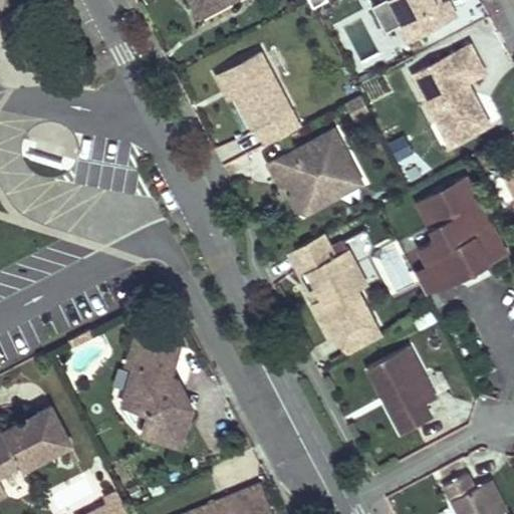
[(194,0),(204,17),(235,0),(194,0)]
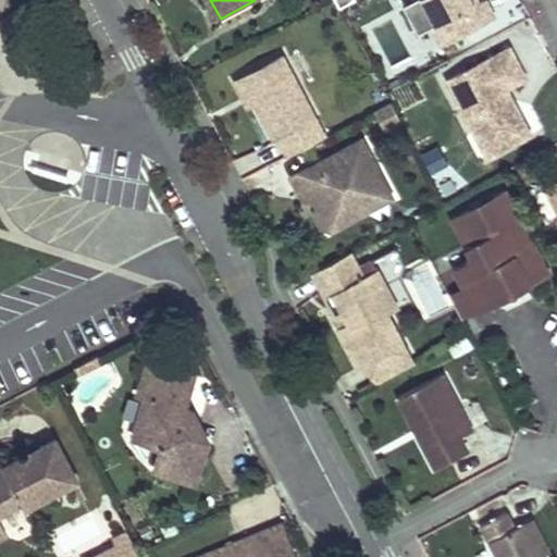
[(433,26),(443,45),(496,17),(485,0),(483,0),(480,2),(474,4),(471,0),(424,0),(438,24),(433,26)]
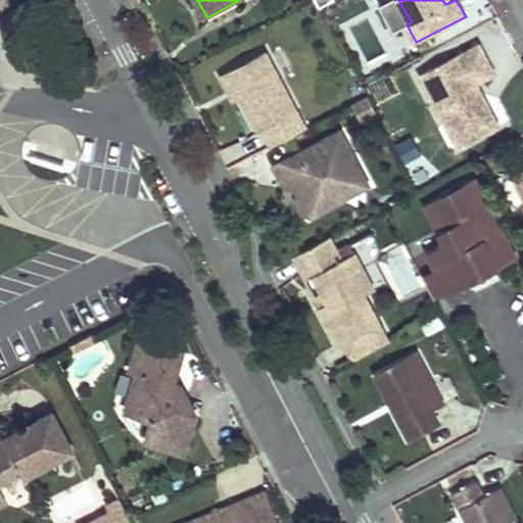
[(468,142),(501,126),(486,99),(485,99),(480,98),(473,84),(477,82),(495,73),(480,43),(421,75),(446,125),(456,120),(468,142)]
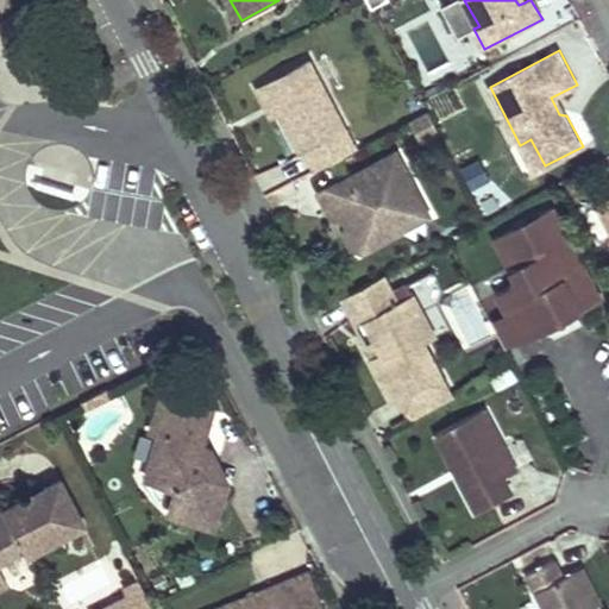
[(305,151),(315,170),(358,149),(311,60),(264,83),(265,85),(280,112),(301,154),(305,151)]
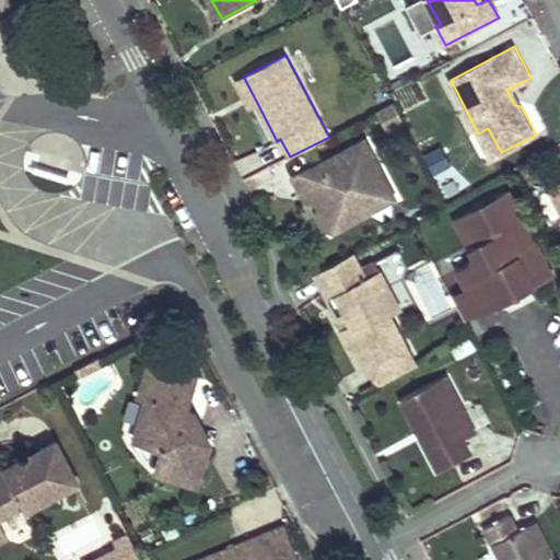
[(257,103),(244,78),(238,81),(252,106),(257,103)]
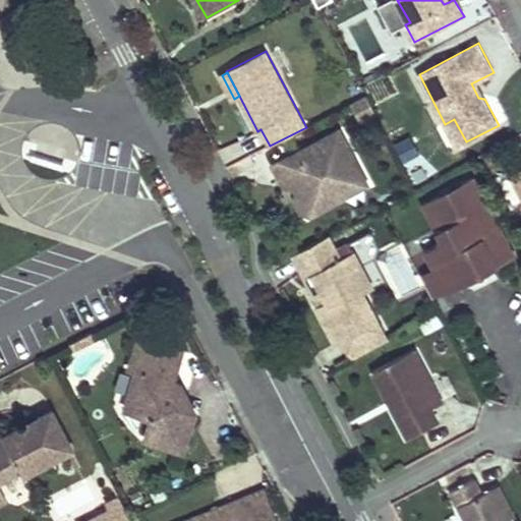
[(483,99),(484,99),(475,81),(471,83),(478,98),(483,99)]
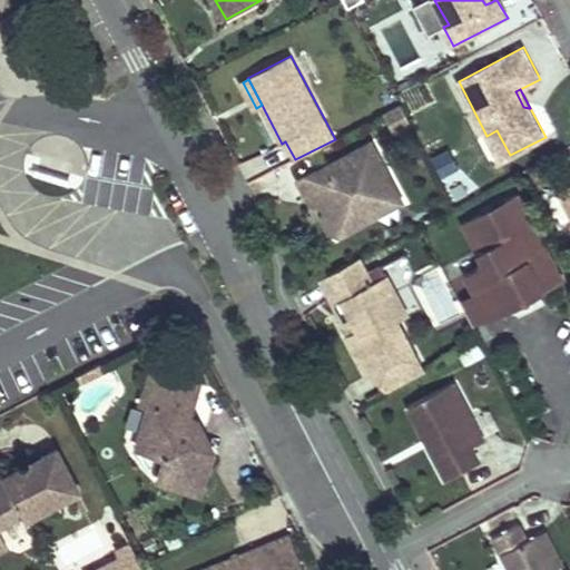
[(381,109),(392,134),(410,126),(399,101),(381,109)]
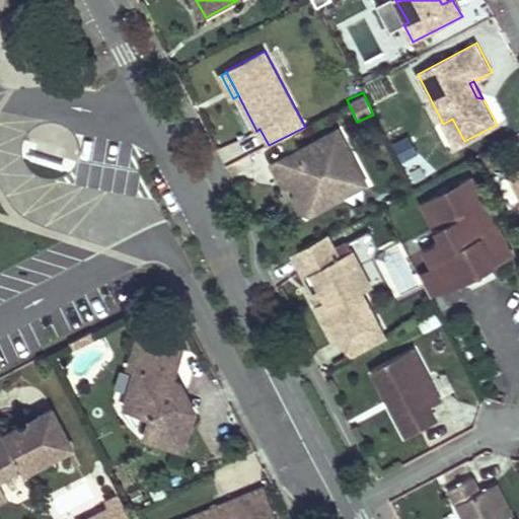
[(452,119),(443,124),(455,146),(464,141),(452,119)]
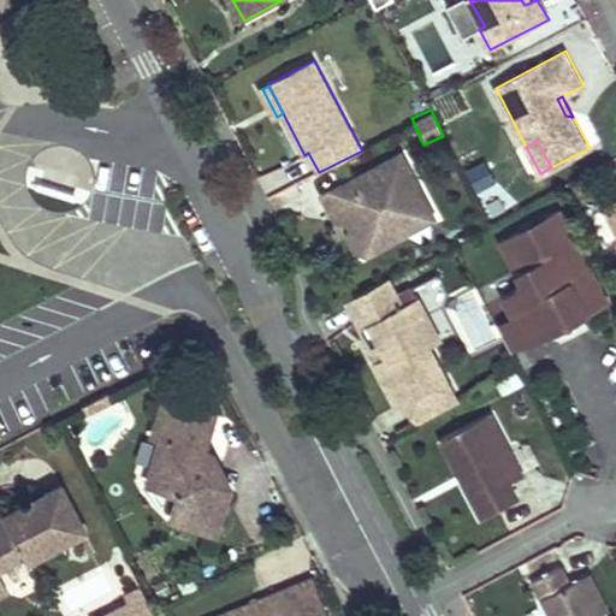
[(402,153),(324,195),(333,215),(344,209),(353,226),(359,224),(362,231),(360,240),(368,255),(400,238),(402,230),(398,224),(415,215),(413,211),(428,202),(402,153)]
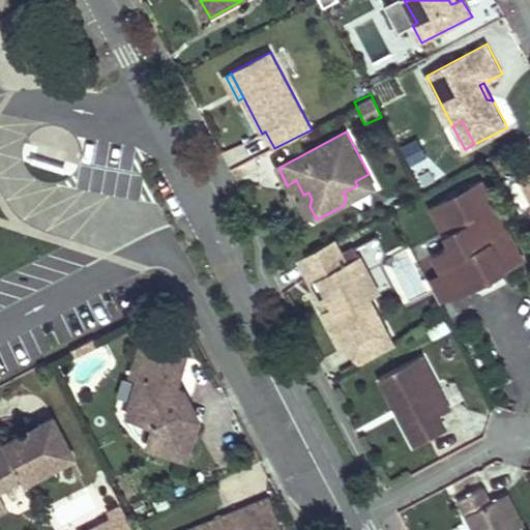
[(408,164),(425,157),(419,140),(402,147),(408,164)]
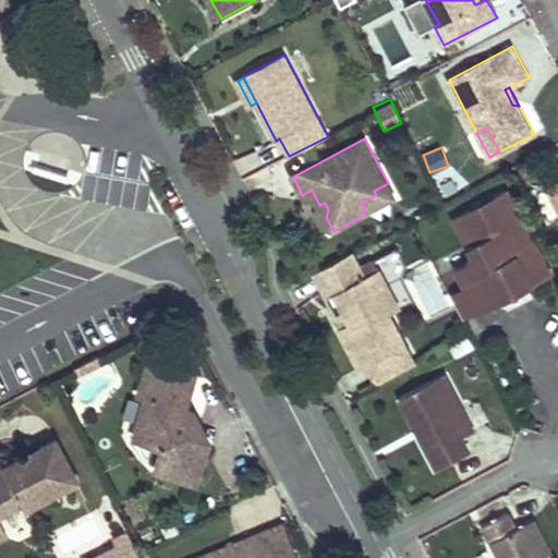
[(41,153),(37,164),(69,174),(72,162),(41,153)]
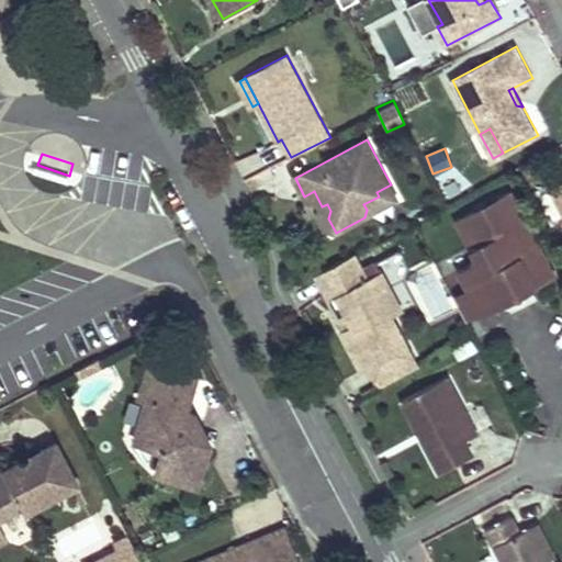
[(561,184),(551,190),(561,210),(561,184)]
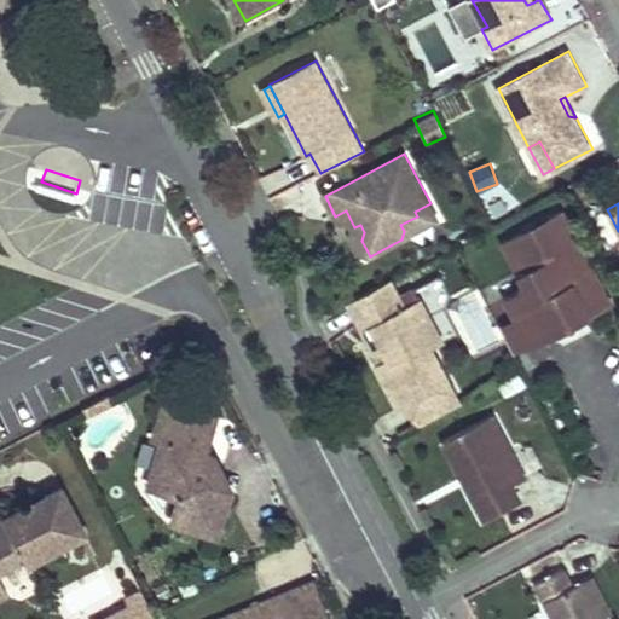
[(612,305),(562,212),(550,218),(555,226),(527,241),(522,232),(503,243),(525,283),(524,289),(507,299),(518,318),(532,345),(533,348),(567,329),(565,323),(574,317),(578,324),(612,305)]
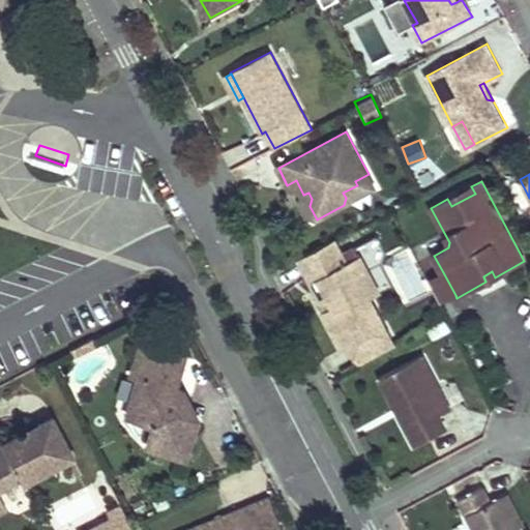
[(475,194),(471,186),(447,199),(451,206),(475,194)]
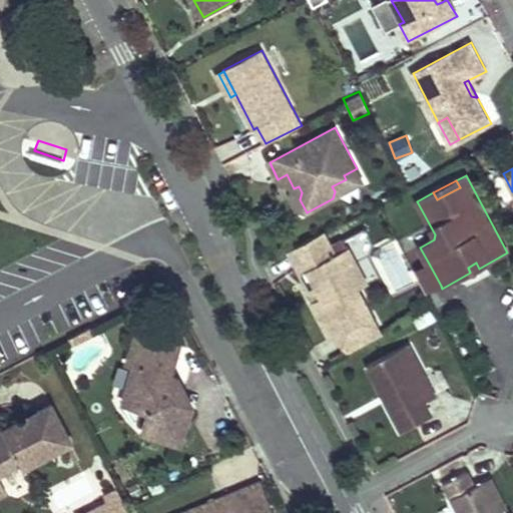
[(322,297),(315,301),(312,302),(332,339),(341,334),(372,318),(356,288),(347,270),(356,265),(347,248),(336,254),(324,232),(288,251),(301,274),(308,271),(322,297)]
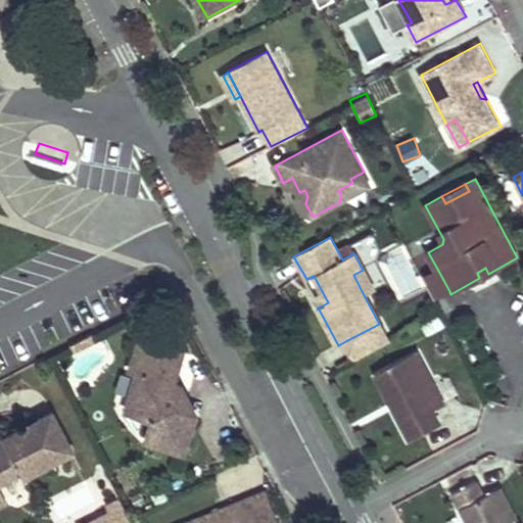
[(402,241),(384,249),(402,291),(421,283),(402,241)]
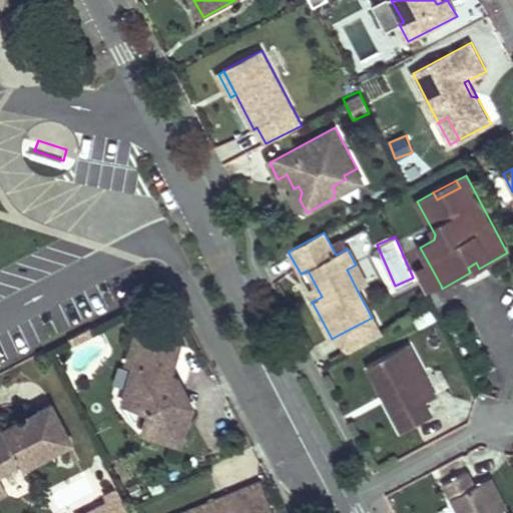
[(479,269),(476,263),(468,268),(470,273),(479,269)]
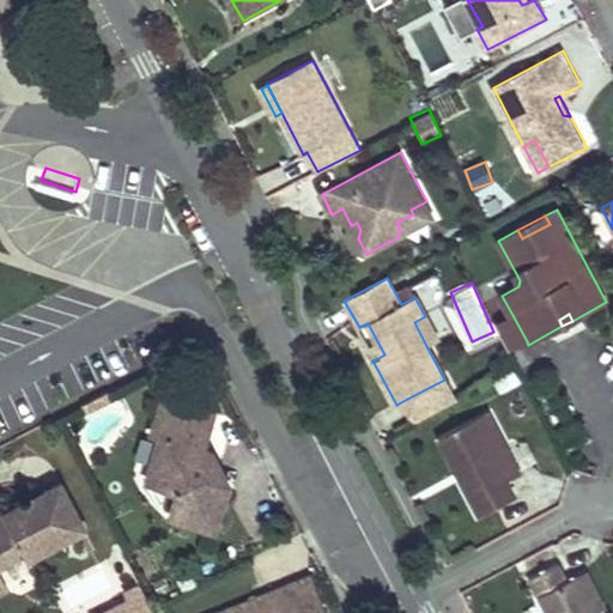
[(527,341),(513,315),(497,323),(510,350),(527,341)]
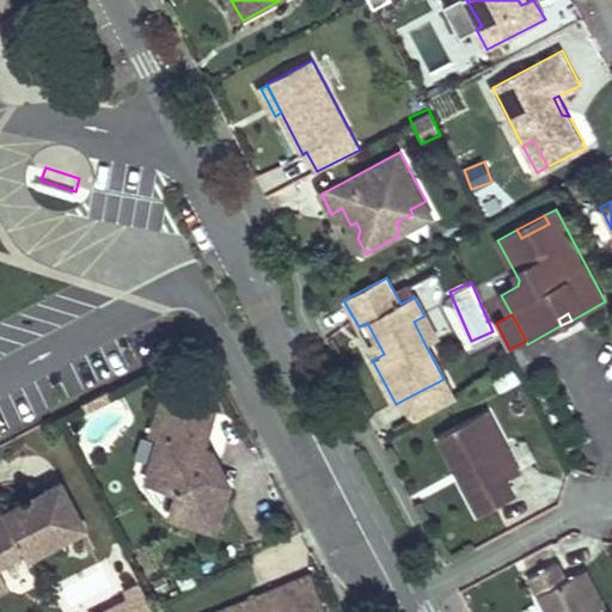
[(435,337),(424,316),(414,322),(424,343),(435,337)]
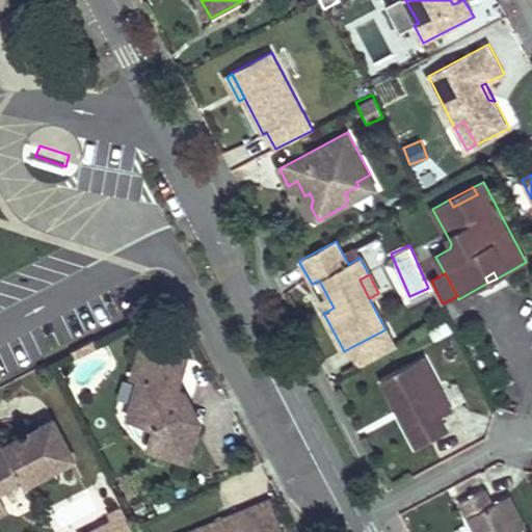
[(319,281),(312,284),(326,312),(334,308),(319,281)]
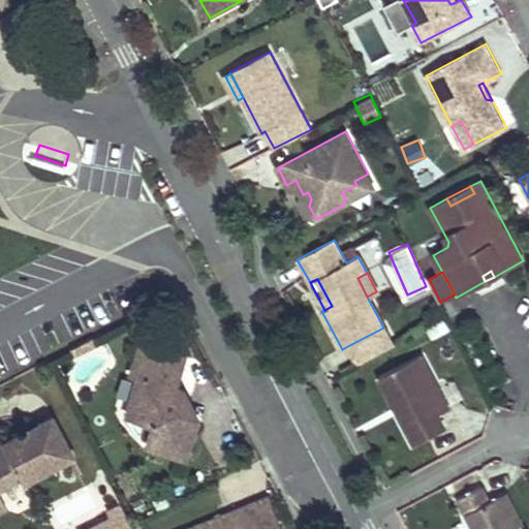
[(394,345),(383,328),(351,344),(361,363),(394,345)]
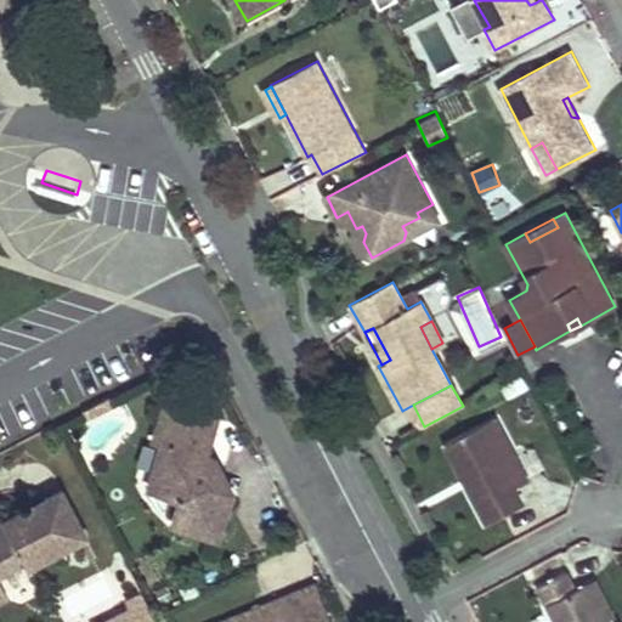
[(496,417),(446,442),(465,480),(470,478),(474,484),(469,486),(488,521),(524,503),(515,487),(529,480),(496,417)]
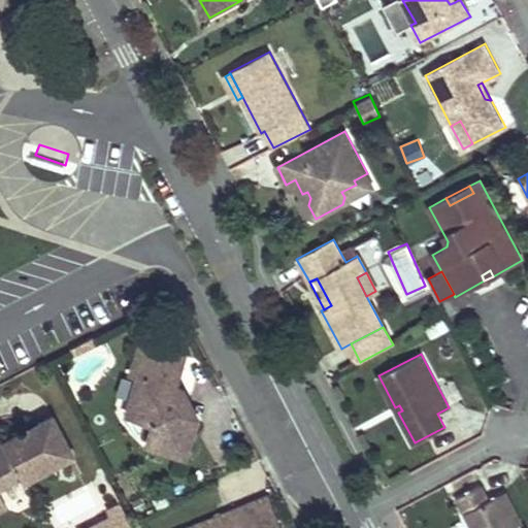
[(187,371),(142,356),(136,375),(143,377),(134,403),(142,420),(155,425),(147,446),(188,459),(200,419),(188,416),(183,404),(188,392),(179,390),(187,371)]
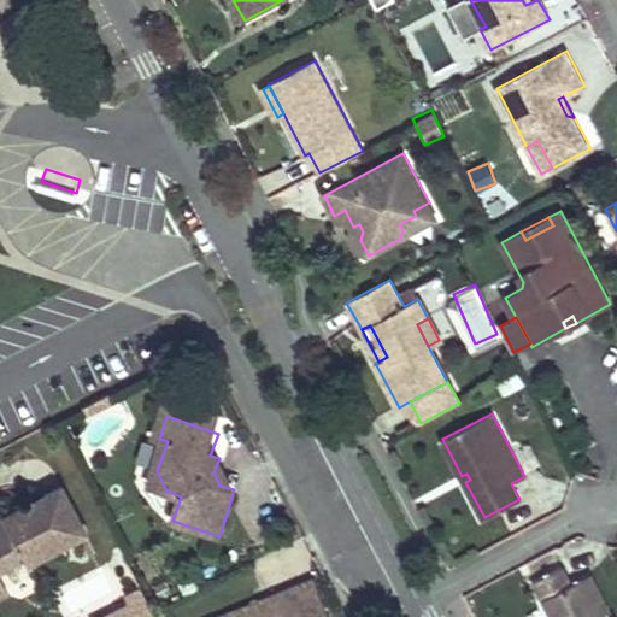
[(234,489),(219,458),(213,472),(219,486),(234,489)]
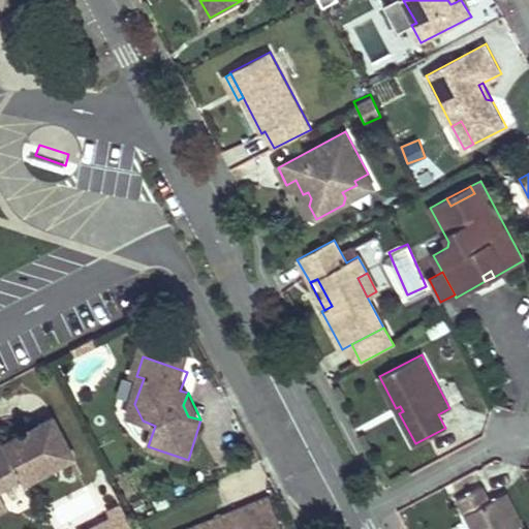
[(130,416),(143,421),(134,404),(130,416)]
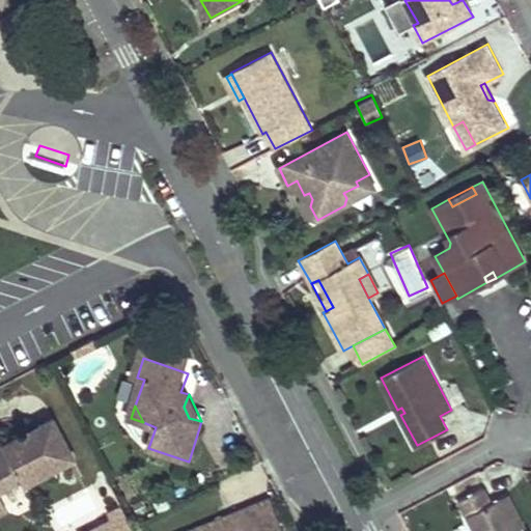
[(0,510),(6,507),(0,495),(0,486),(20,476),(24,483),(74,456),(53,420),(4,444),(2,439),(0,439),(0,510)]
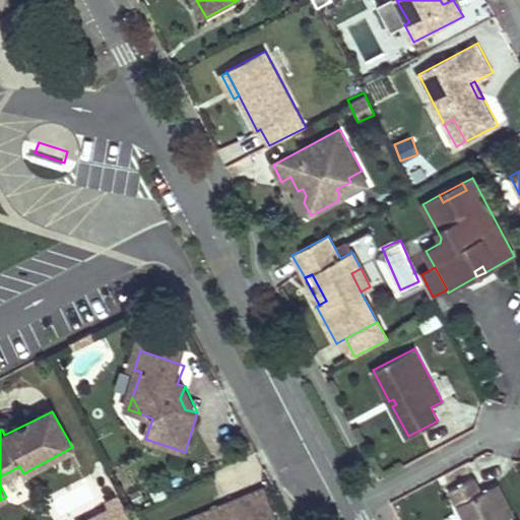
[(127,519),(108,468),(42,493),(51,519),(127,519)]
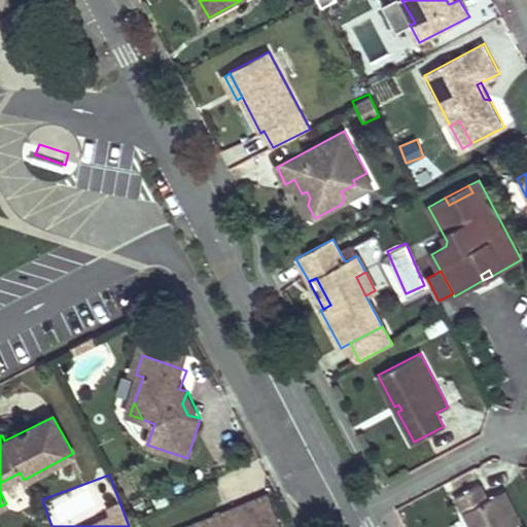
[(515,526),(497,493),(488,498),(480,484),(455,497),(470,526),(515,526)]
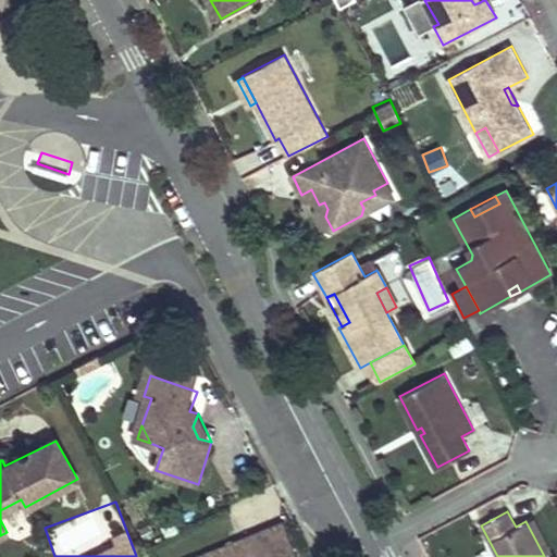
[(549,553),(532,518),(525,521),(544,556),(549,553)]
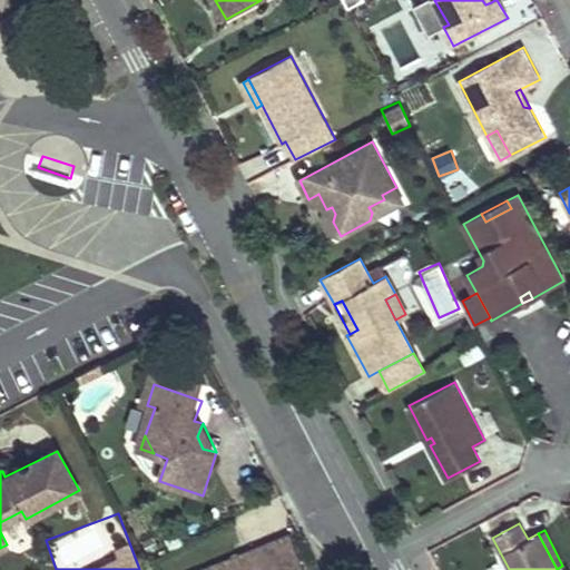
[(292,534),(233,559),(236,569),(269,569),(301,558),(292,534)]
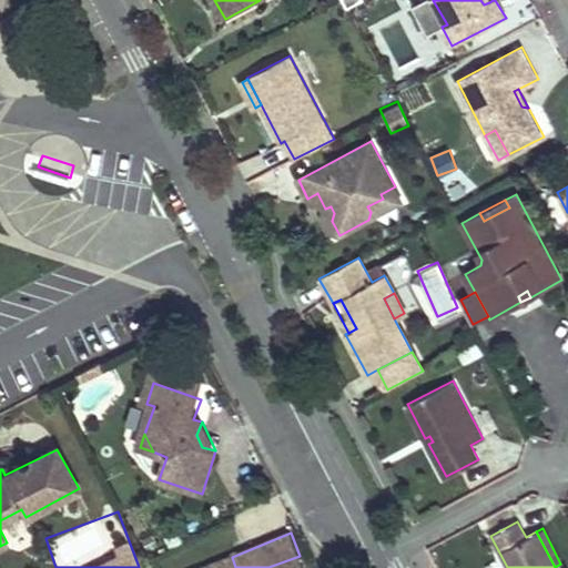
[(235,567),(232,557),(205,567),(304,567),(300,556),(269,567),(235,567)]
